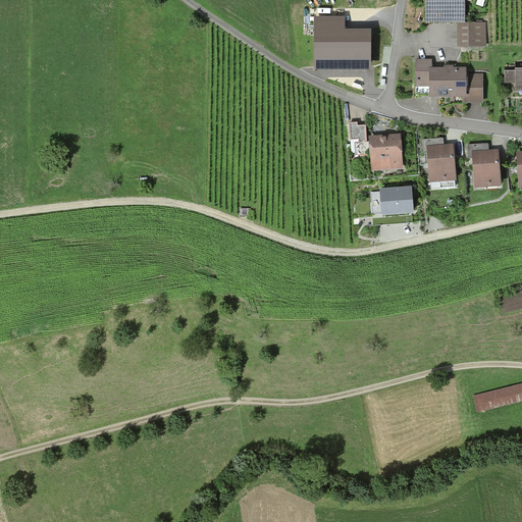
[(466,24),(465,0),(425,0),(425,24),(458,24),(466,24)]
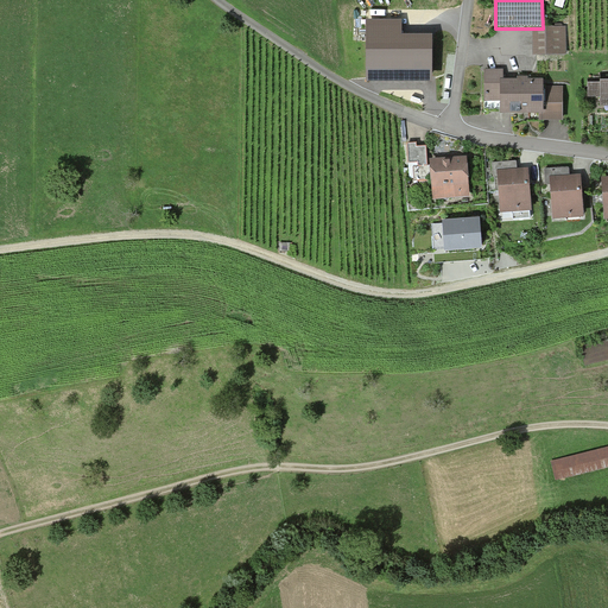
[(567,29),(543,29),(533,29),(533,55),(567,55),(567,29)]
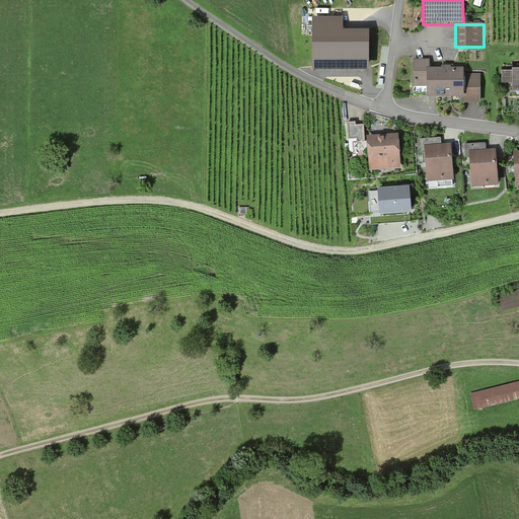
[(430,60),(416,60),(416,94),(429,93),(429,98),(459,98),(459,103),(482,103),(482,74),(463,75),(463,69),(431,69),(430,60)]
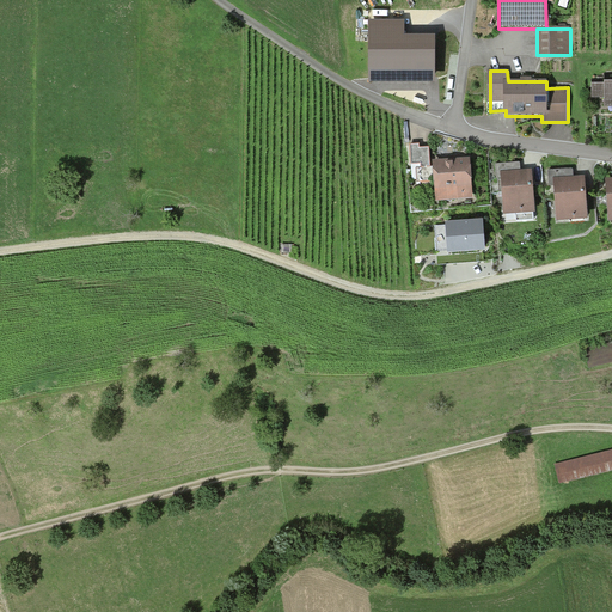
[(611,79),(604,80),(604,83),(593,83),(593,98),(604,98),(605,106),(611,105),(611,79)]
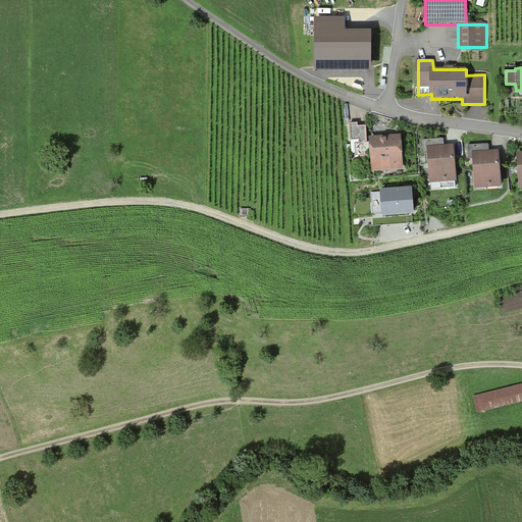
[(356,143),(356,155),(370,155),(371,170),(403,169),(402,135),(383,136),(369,136),(369,142),(367,142),(367,125),(359,125),(359,122),(349,122),(350,142),(359,141),(359,143),(356,143)]
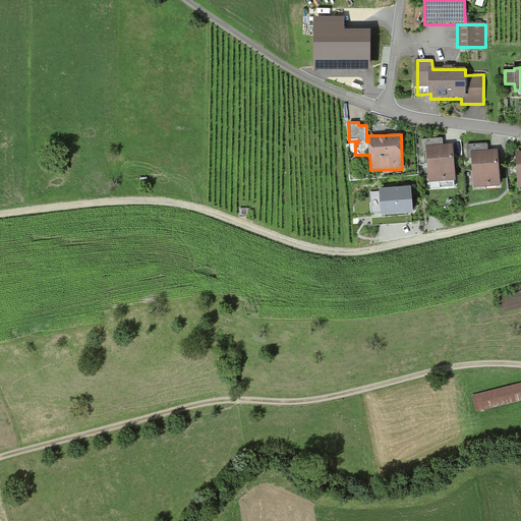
[(422,151),(427,151),(429,183),(456,181),(453,143),(444,145),(443,138),(422,139),(422,151)]
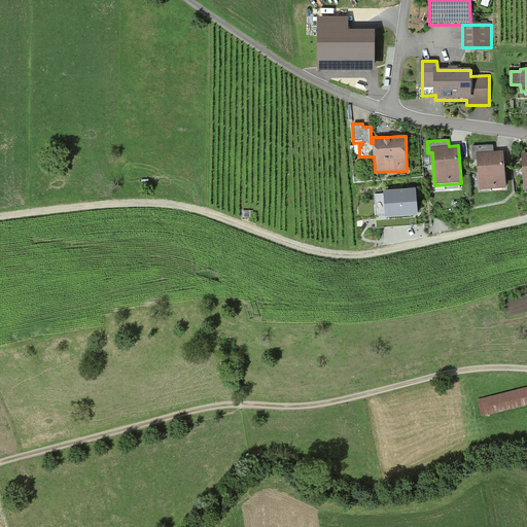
[(494,145),(472,146),(472,159),(477,159),(479,190),(505,188),(503,150),(494,151),(494,145)]
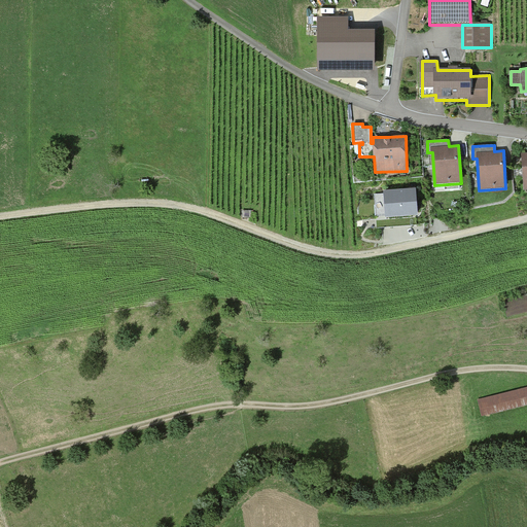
[(418,216),(416,189),(384,191),(385,195),(375,196),(377,226),(415,224),(417,224),(416,216),(418,216)]
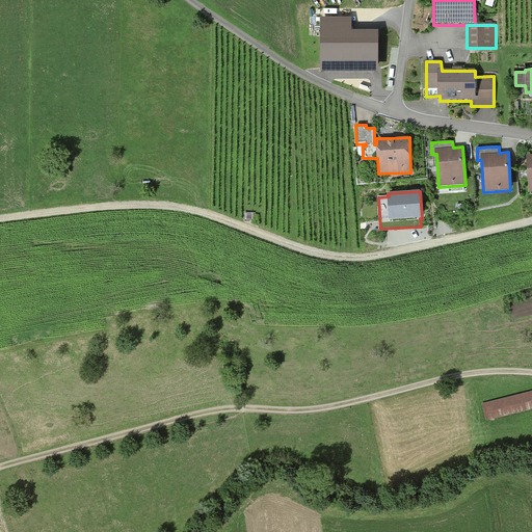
[(531,314),(531,296),(507,303),(511,319),(531,314)]
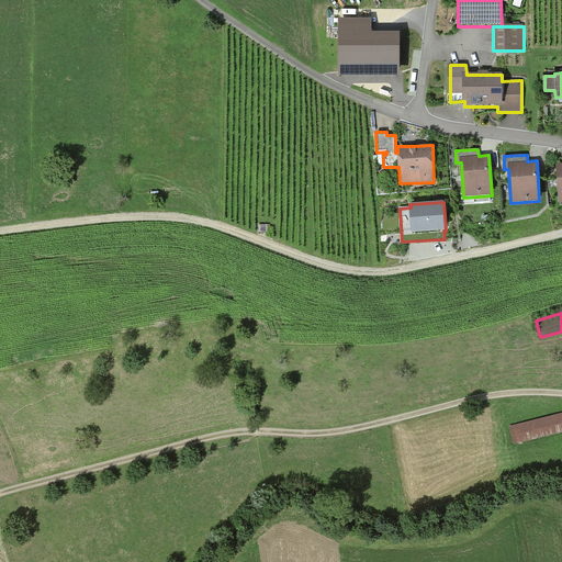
[(561,412),(508,426),(513,446),(561,433),(561,412)]
